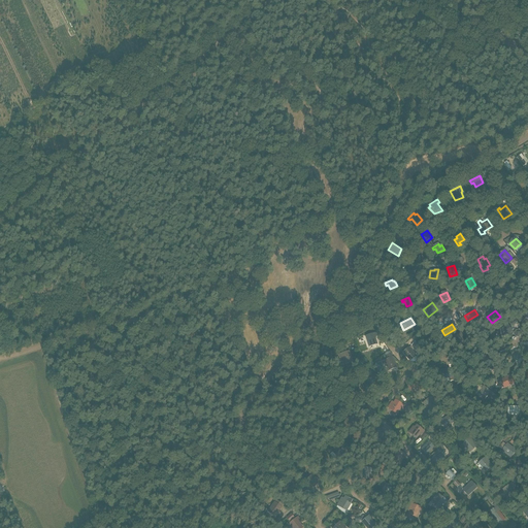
[(501,339),(513,332),(507,326),(497,333),(501,339)]
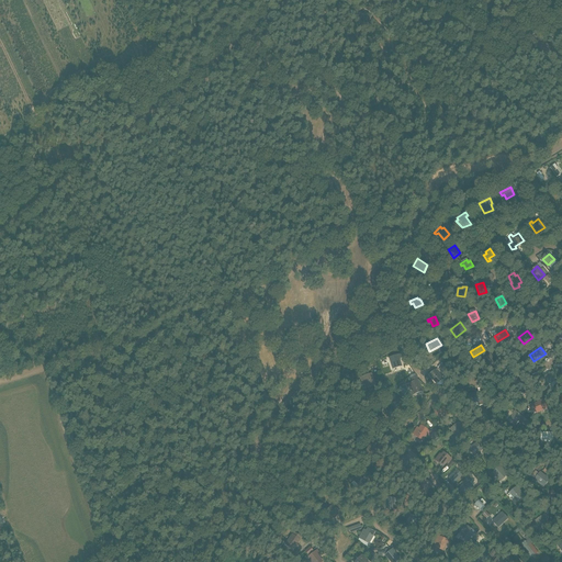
[(401,358),(400,355),(389,358),(392,369),(401,366),(398,359),(401,358)]
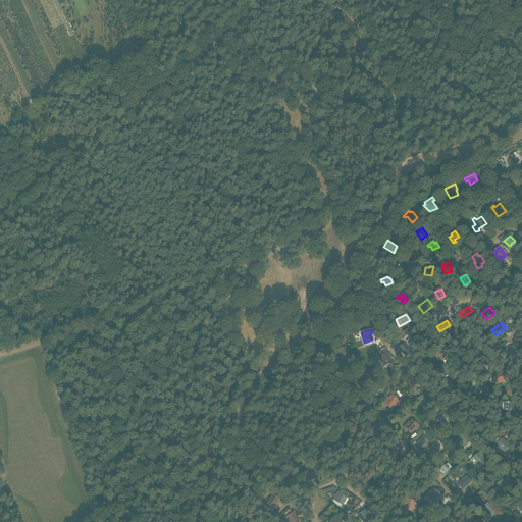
[(459,329),(452,331),(454,341),(461,338),(459,329)]
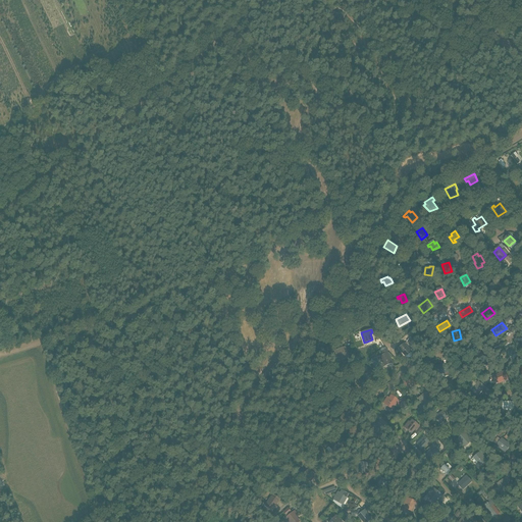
[(424,345),(430,341),(427,334),(421,338),(424,345)]
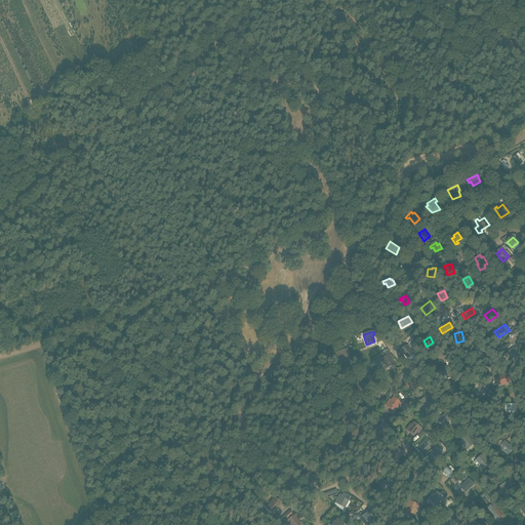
[(407,347),(401,351),(408,359),(408,358),(409,360),(412,360),(414,359),(414,356),(413,355),(413,354),(407,347)]
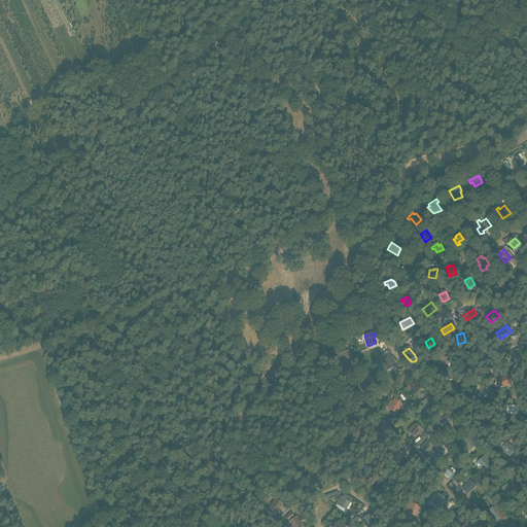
[(343,364),(352,361),(348,350),(337,354),(339,358),(340,357),(341,358),(343,364)]
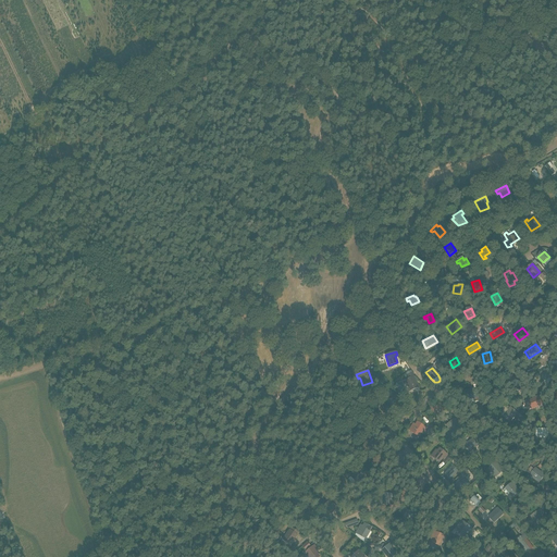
[(551,378),(549,378),(544,371),(534,378),(540,385),(546,381),(547,383),(553,380),(551,378)]
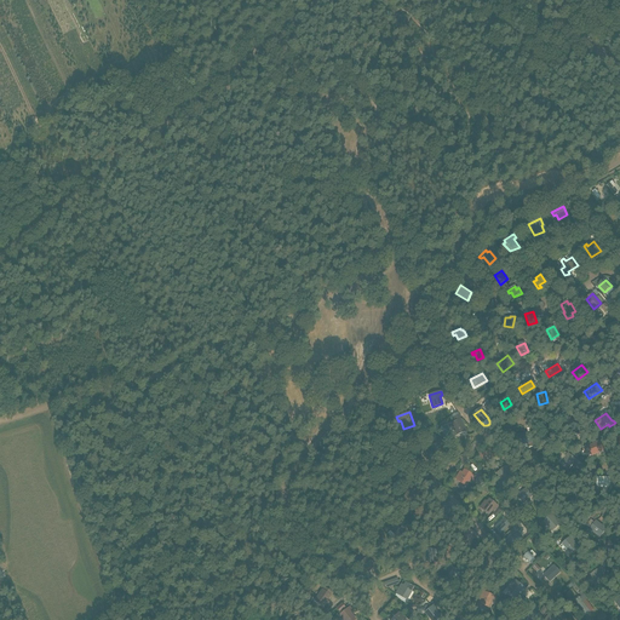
[(466,431),(460,419),(448,424),(449,429),(452,428),(452,429),(453,429),(455,436),(466,431)]
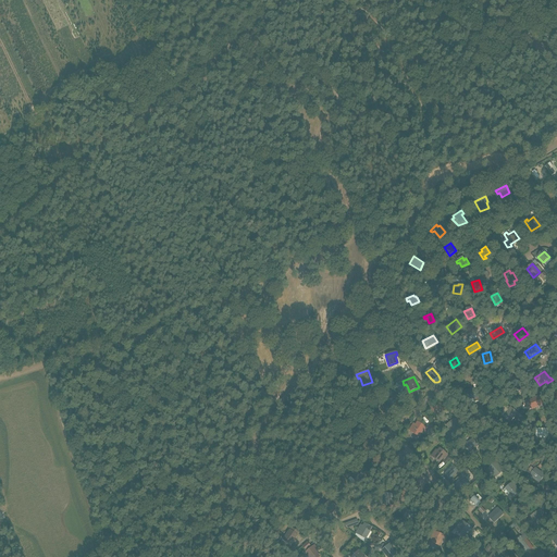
[(512,391),(520,390),(519,382),(511,383),(512,391)]
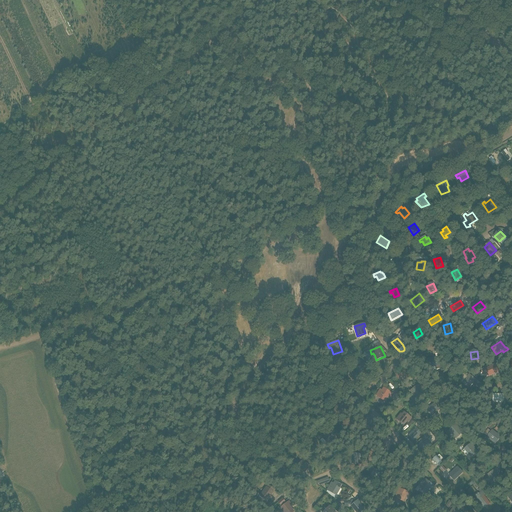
[(458,355),(448,356),(448,364),(458,364),(458,355)]
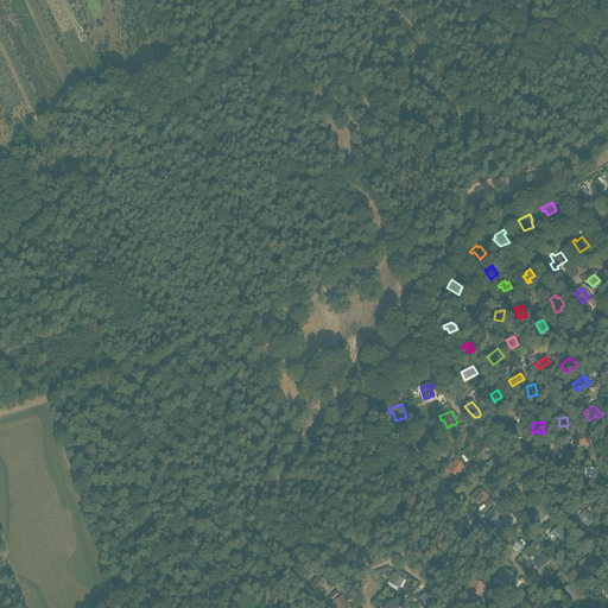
[(521,425),(515,426),(515,425),(514,425),(512,426),(508,428),(508,430),(508,431),(508,432),(510,437),(517,435),(518,439),(524,438),(521,425)]
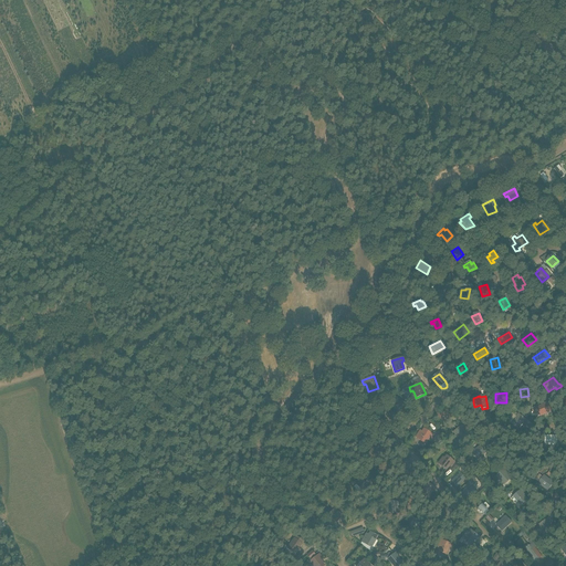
[(551,411),(547,404),(544,405),(544,406),(537,408),(541,416),(551,411)]
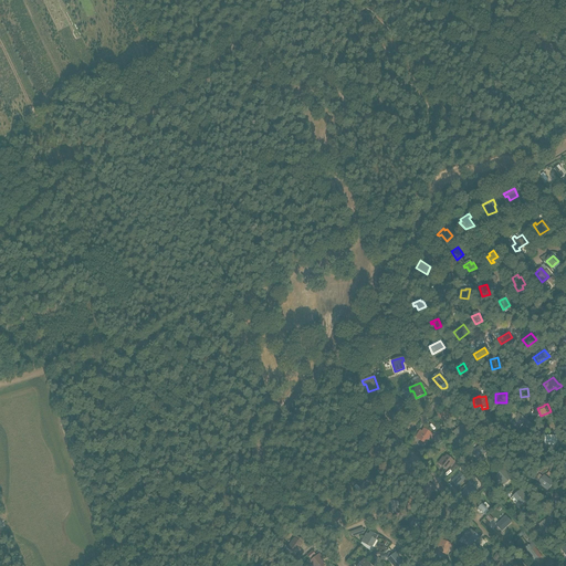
[(400,417),(398,407),(387,409),(388,412),(390,411),(392,419),(400,417)]
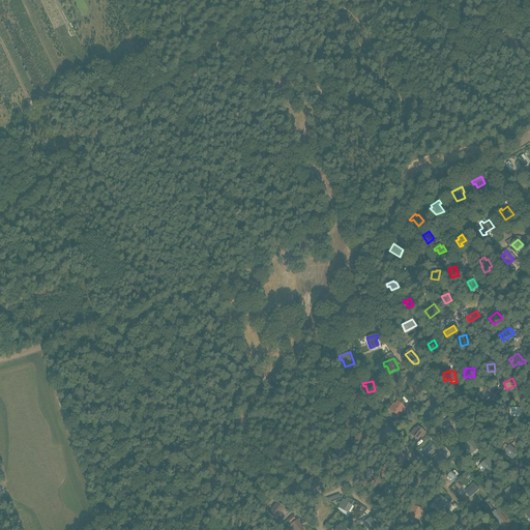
[(417,382),(409,388),(416,395),(421,391),(418,387),(419,386),(418,384),(419,384),(417,382)]
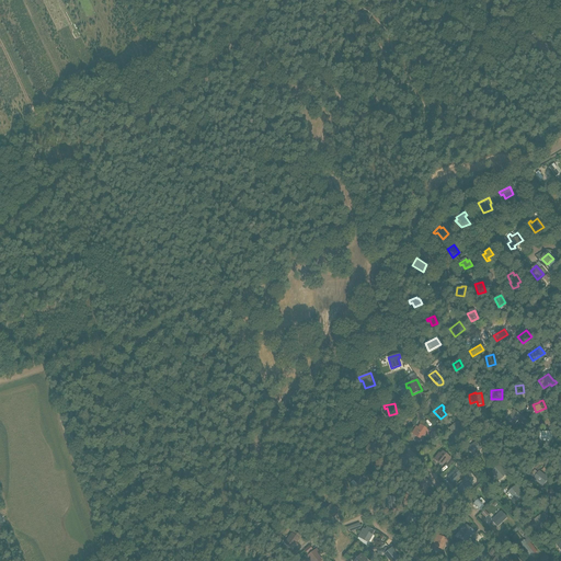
[(522,423),(525,420),(514,411),(507,420),(514,425),(517,421),(522,423)]
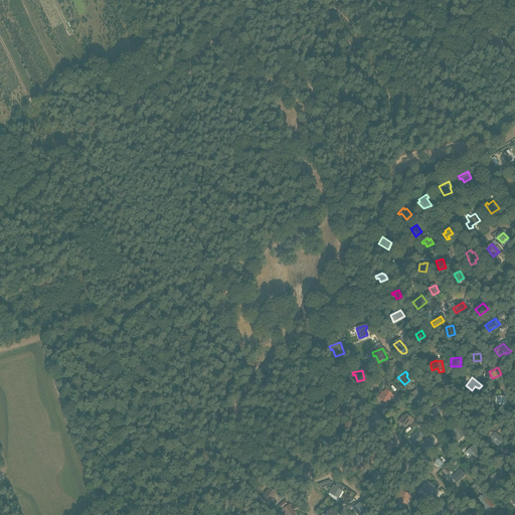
[(423,391),(420,387),(412,394),(414,396),(411,398),(414,400),(413,400),(415,403),(424,396),(421,392),(423,391)]
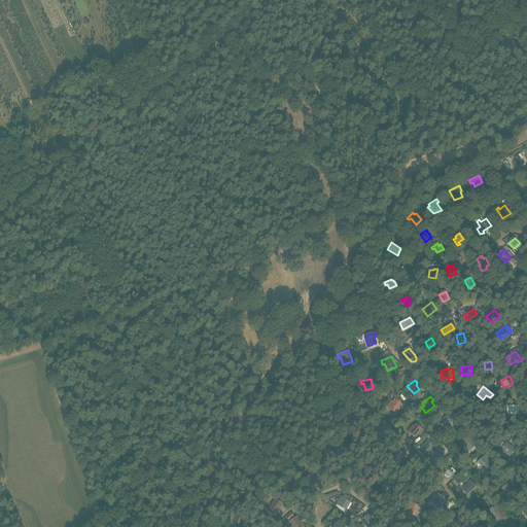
[(401,408),(403,406),(395,399),(393,402),(391,401),(387,407),(396,413),(399,407),(401,408)]
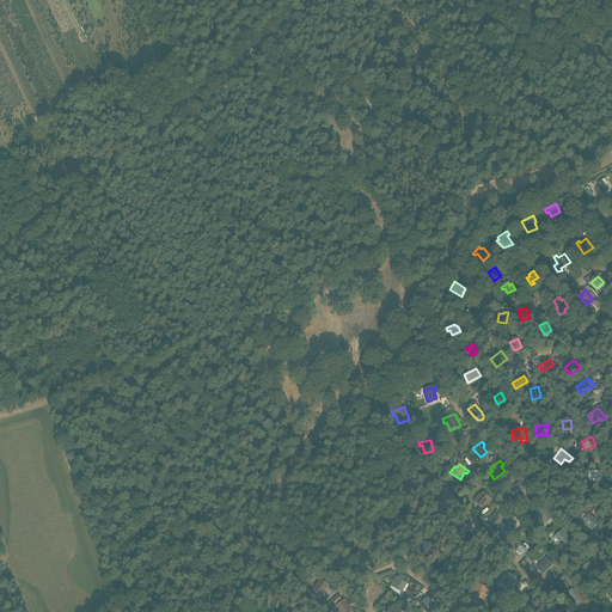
[(593,482),(593,487),(599,487),(599,482),(603,482),(603,471),(589,471),(589,482),(593,482)]
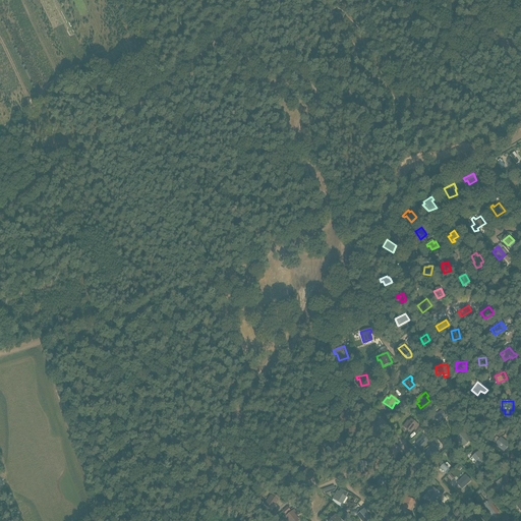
[(350,423),(353,418),(343,411),(337,421),(345,427),(348,422),(350,423)]
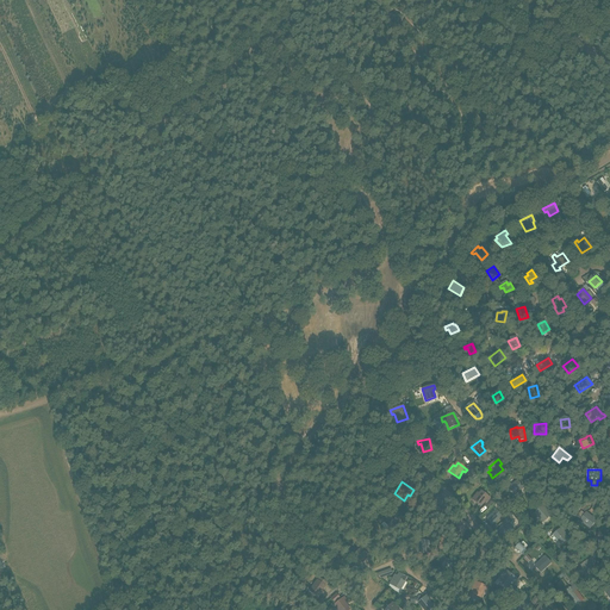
[(508,486),(515,495),(523,487),(517,481),(512,486),(510,484),(508,486)]
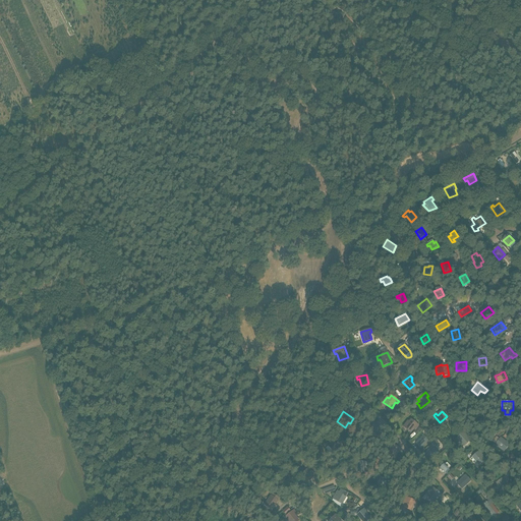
[(485,416),(478,417),(478,423),(477,423),(478,426),(486,425),(486,422),(485,423),(485,420),(486,420),(485,416)]
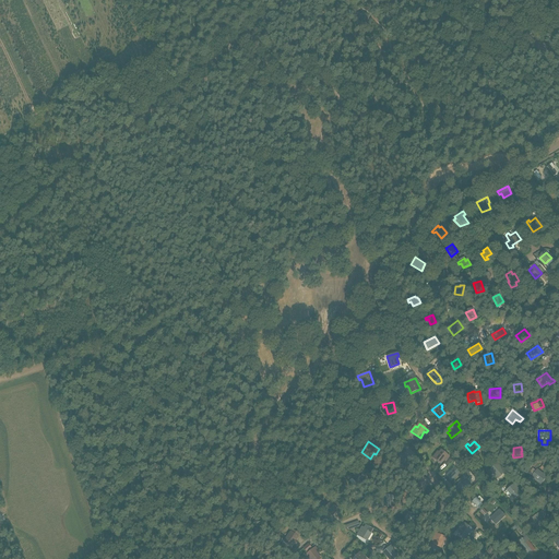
[(432,458),(441,464),(444,460),(445,462),(450,456),(440,450),(439,452),(438,451),(432,458)]
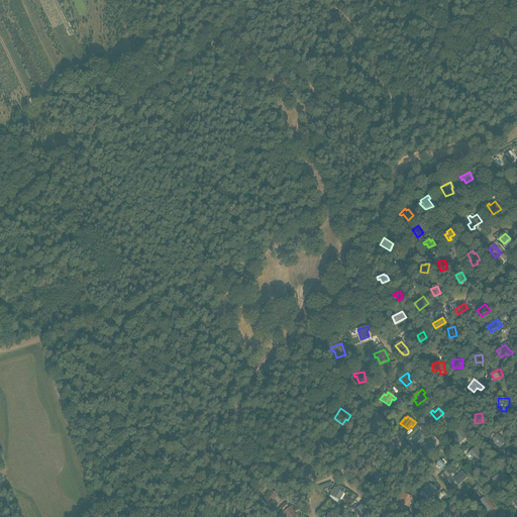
[(367,423),(369,433),(376,431),(375,425),(377,424),(377,421),(367,423)]
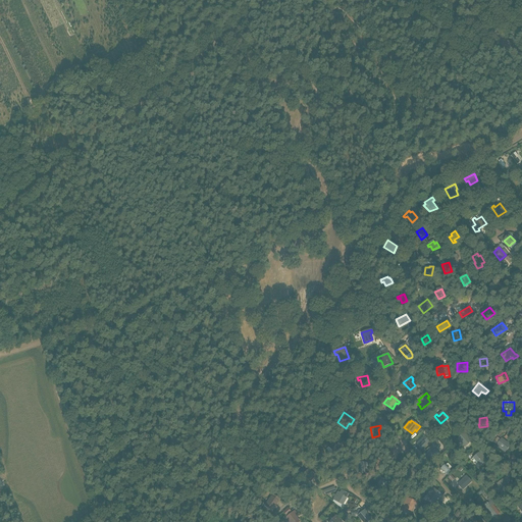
[(458,439),(465,447),(471,441),(466,436),(468,434),(466,432),(458,439)]
